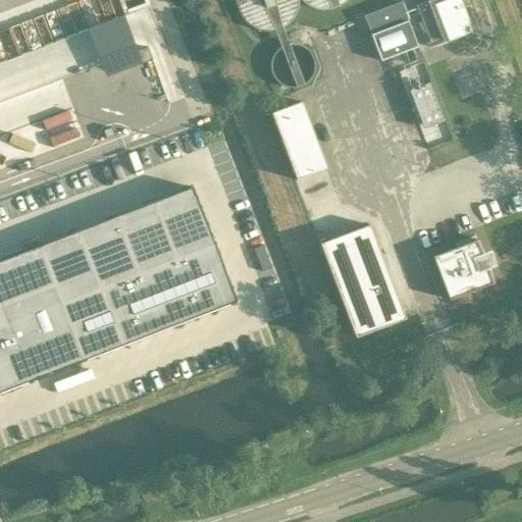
[(433,48),(473,33),(460,0),(432,0),(417,6),(433,48)]
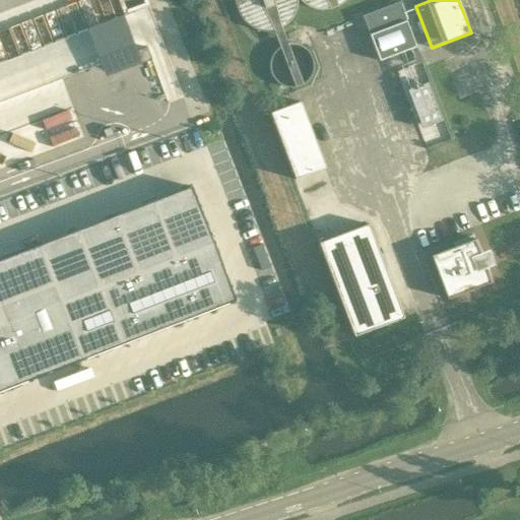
[(379,58),(414,46),(399,3),(364,16),(379,58)]
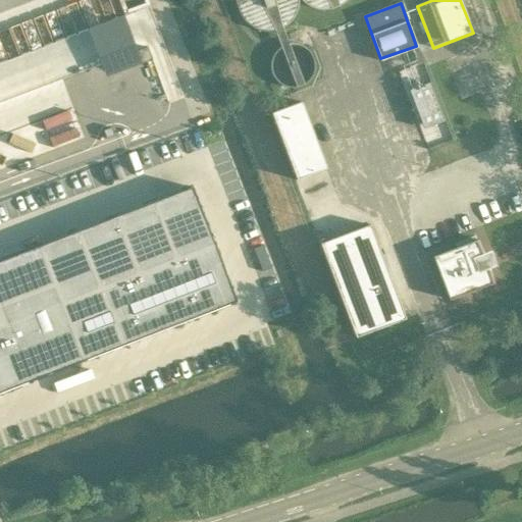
[(0,103),(111,61),(115,72),(135,65),(150,59),(160,56),(167,53),(149,6),(133,12),(117,18),(87,30),(0,62),(0,103)]
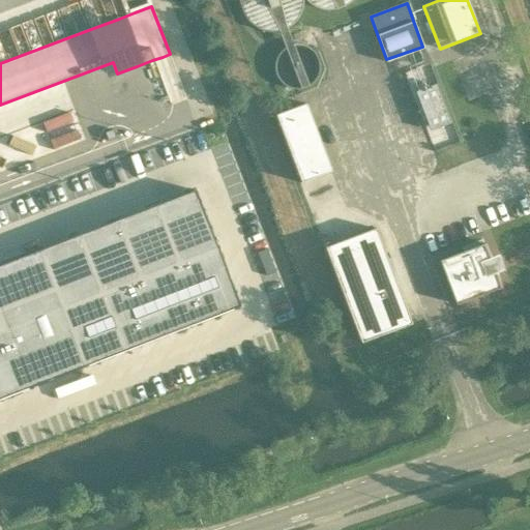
[(305,104),(275,115),(300,182),(330,172),(305,104)]
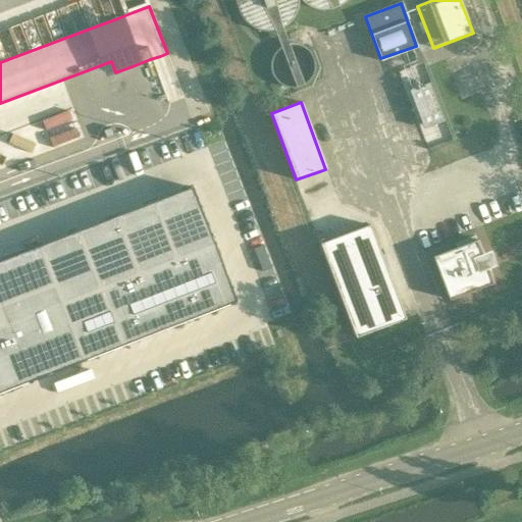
[(190,189),(0,261),(0,393),(235,304),(190,189)]
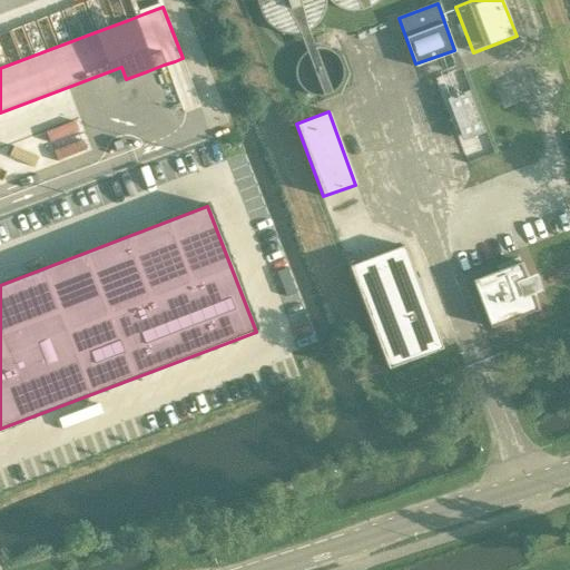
[(350,267),(387,370),(442,349),(404,246),(350,267)]
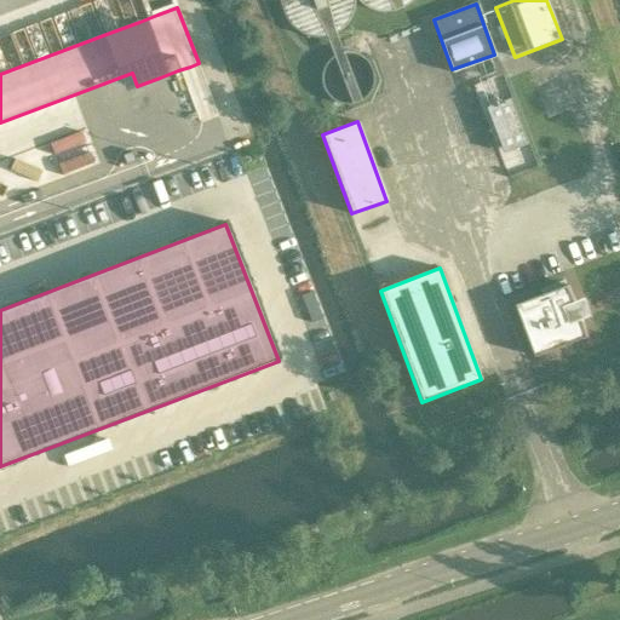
[(518,305),(538,357),(590,338),(570,286),(518,305)]
